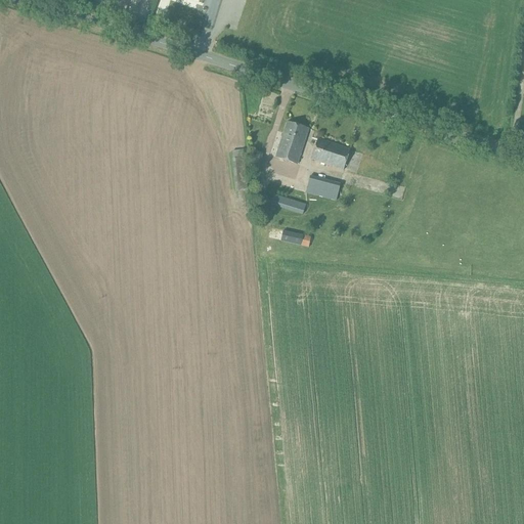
[(297,165),(309,130),(288,123),(275,158),(297,165)]
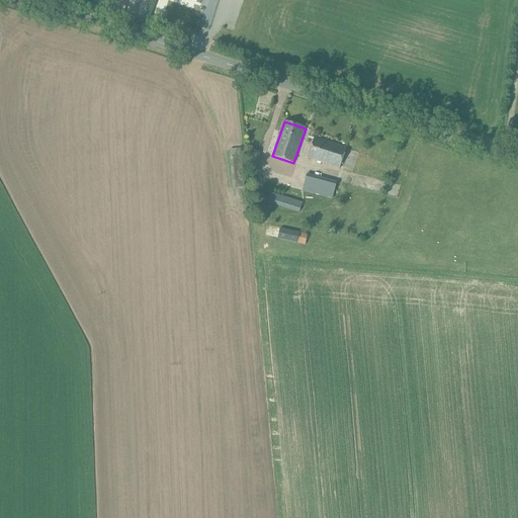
[(339,169),(346,148),(315,138),(308,158),(339,169)]
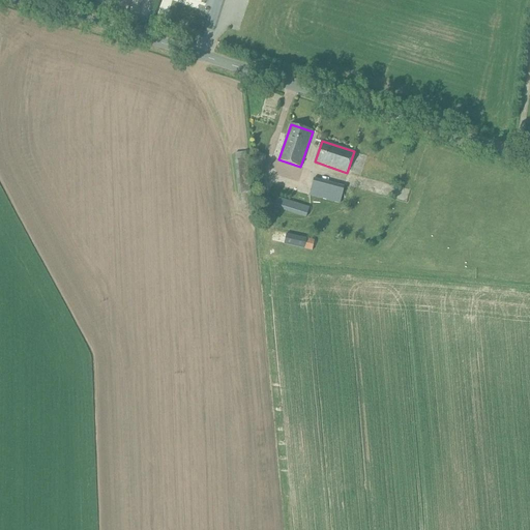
[(255,154),(253,174),(264,175),(266,155),(255,154)]
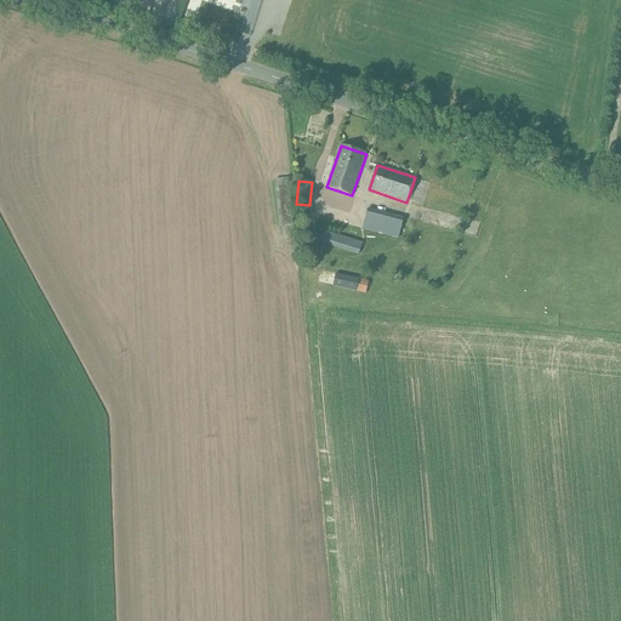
[(313,215),(322,218),(320,224),(340,231),(345,215),(317,206),(313,215)]
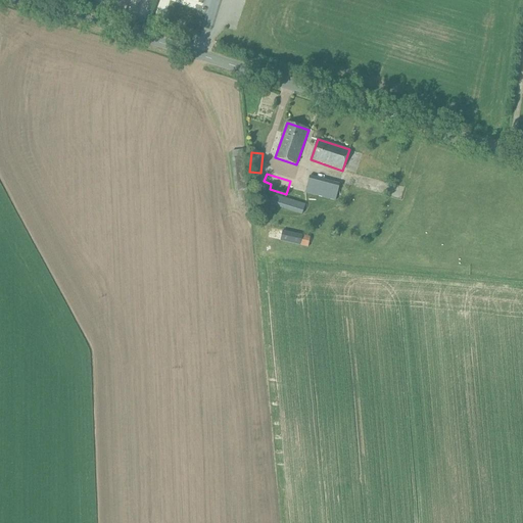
[(335,201),(339,186),(310,177),(305,193),(335,201)]
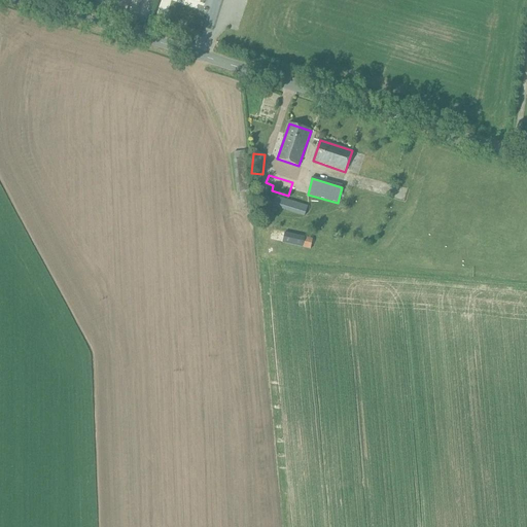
[(305,216),(308,207),(278,197),(275,206),(305,216)]
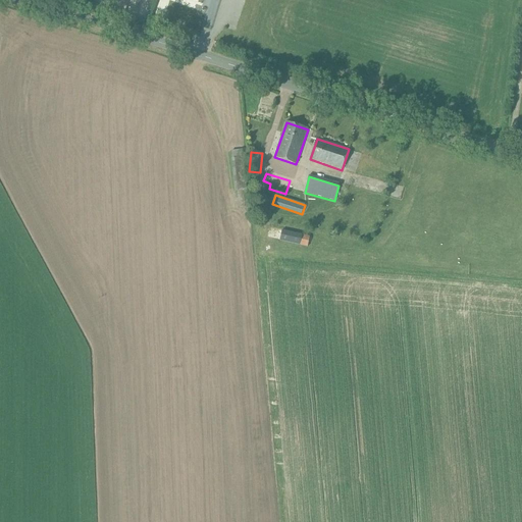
[(300,246),(302,236),(282,230),(279,241),(300,246)]
